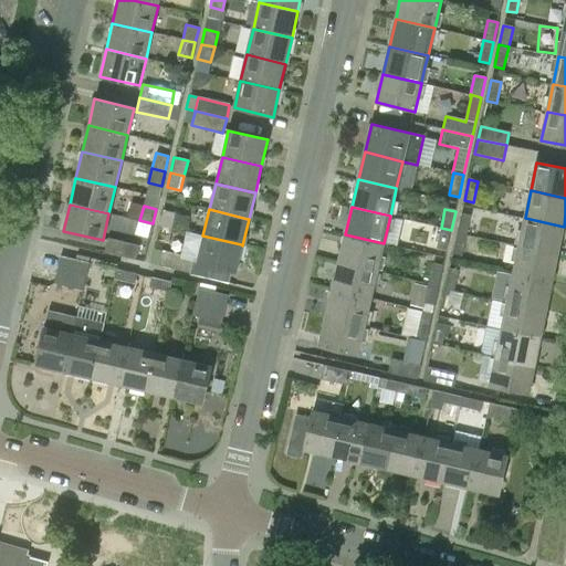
[(171,228),(175,212),(161,210),(158,226),(171,228)]
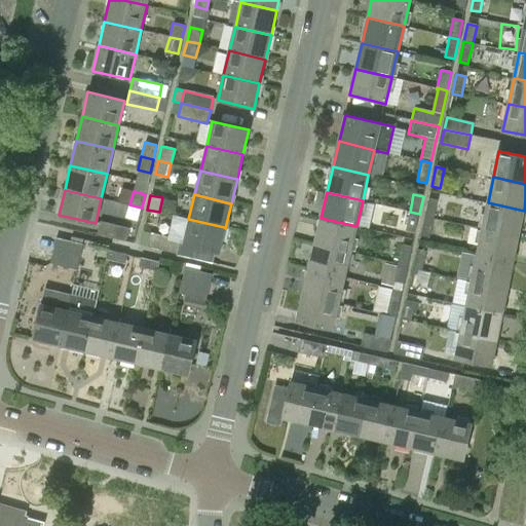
[(438,201),(428,199),(424,217),(434,219),(438,201)]
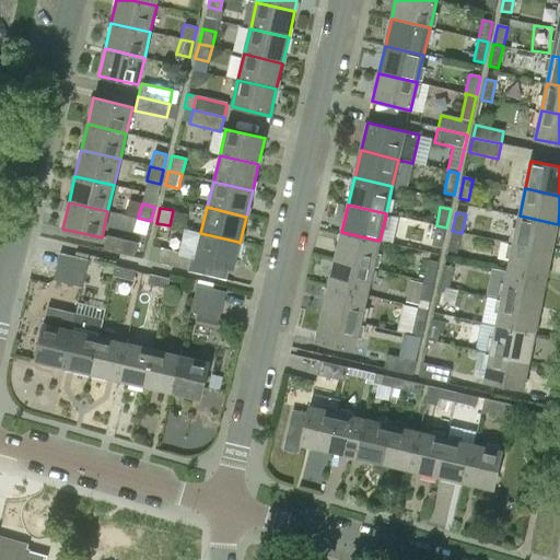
[(558,224),(520,216),(514,244),(551,252),(558,224)]
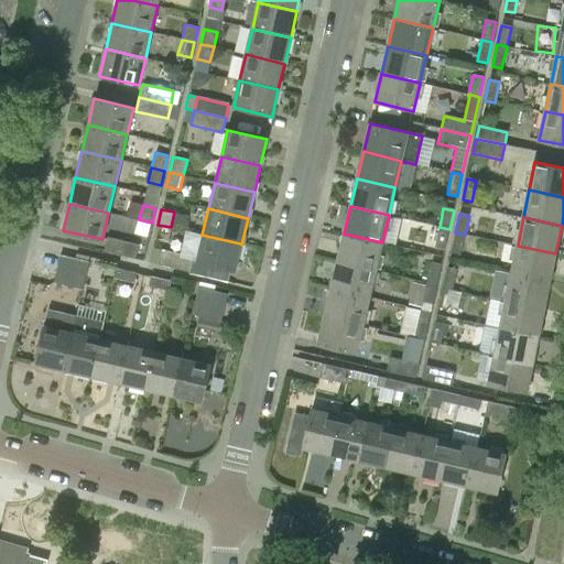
[(423,241),(426,242),(425,246),(421,246),(420,251),(443,257),(449,229),(440,227),(438,228),(426,226),(423,241)]
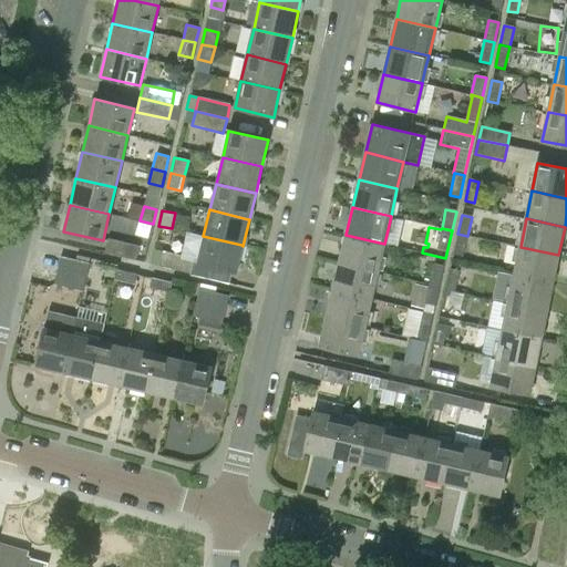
[(452,255),(463,257),(467,236),(457,234),(452,255)]
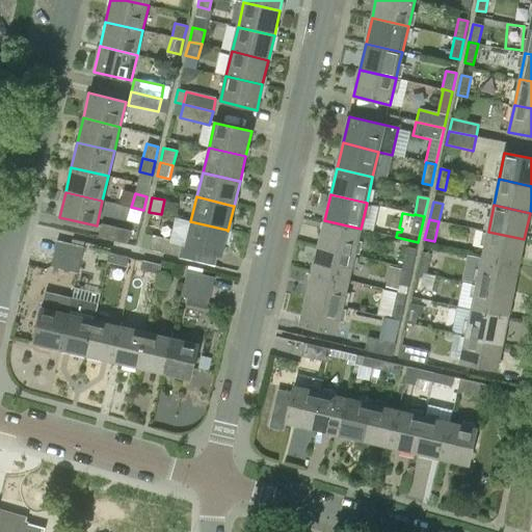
[(318,246),(353,255),(354,255),(361,229),(324,220),(318,246)]
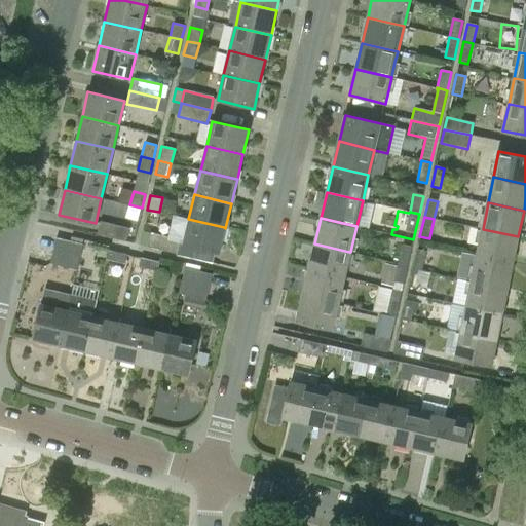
[(225,228),(224,227),(188,219),(183,243),(219,253),(225,228)]
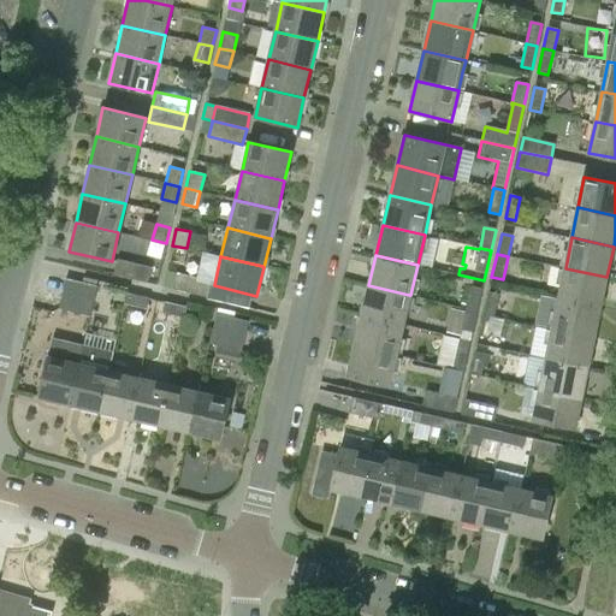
[(113,276),(148,283),(152,267),(116,259),(113,276)]
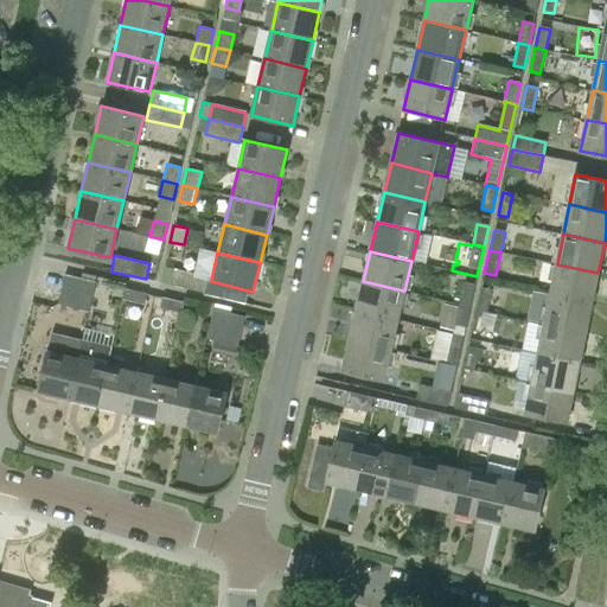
[(598,273),(557,264),(550,293),(592,302),(598,273)]
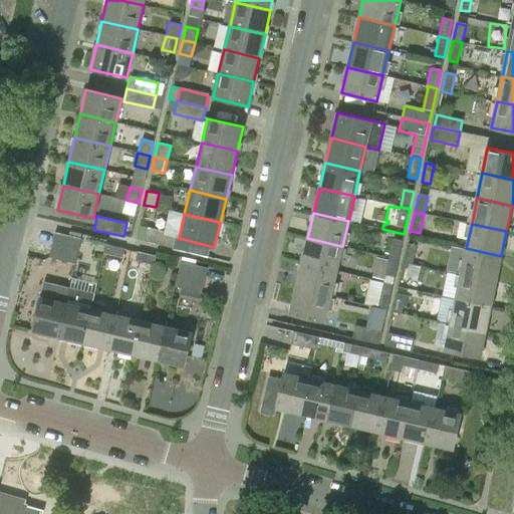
[(147,227),(144,241),(172,247),(175,234),(147,227)]
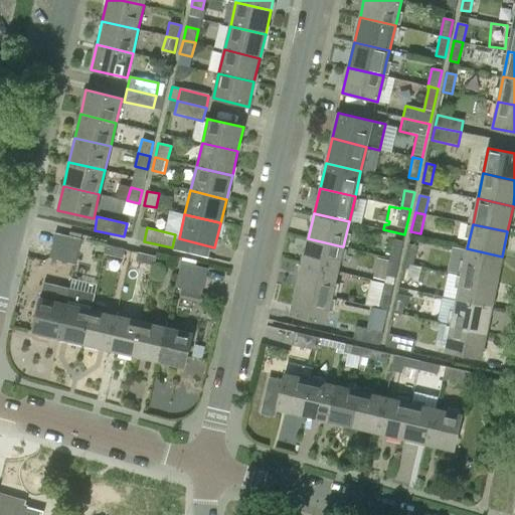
[(80,238),(53,232),(51,245),(77,251),(80,238)]
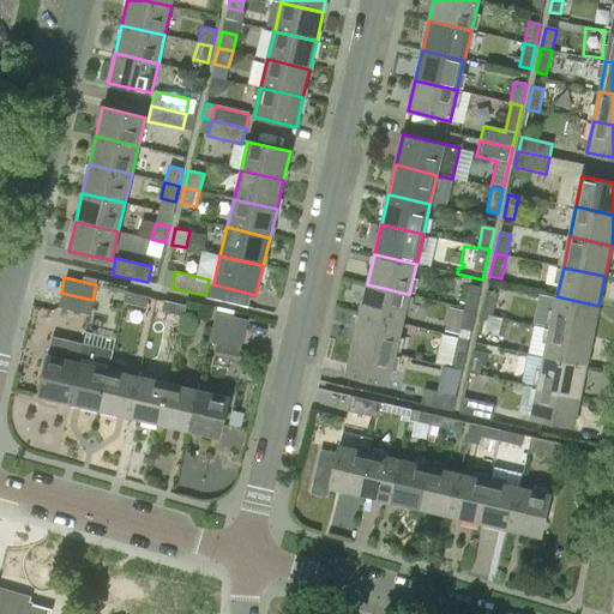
[(360,314),(401,324),(402,324),(409,294),(408,294),(367,284),(360,314)]
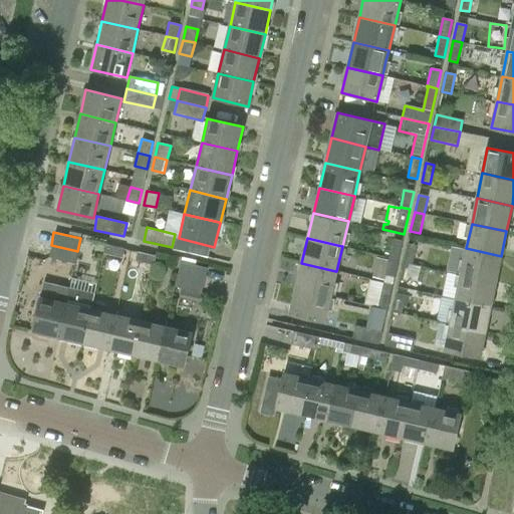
[(402,242),(393,240),(389,257),(398,260),(402,242)]
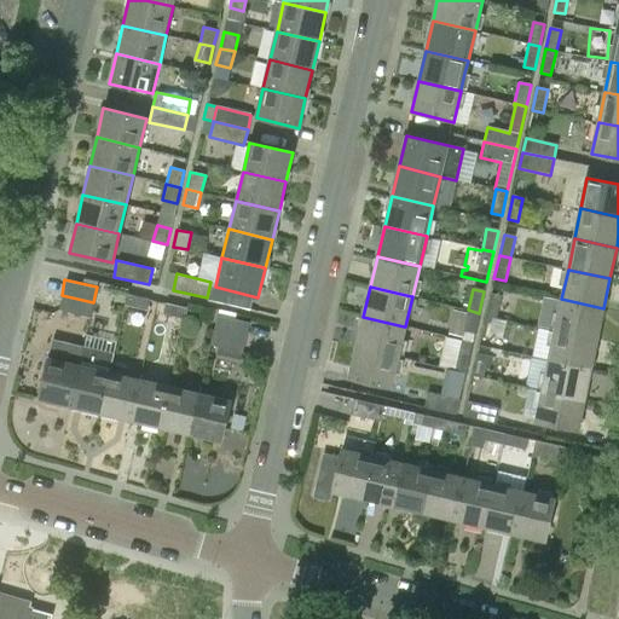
[(149,299),(127,294),(125,305),(146,310),(149,299)]
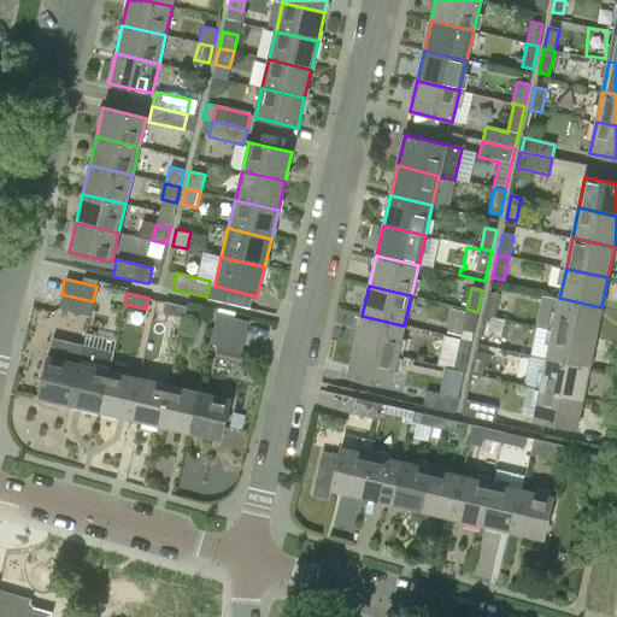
[(499,295),(489,293),(485,313),(495,316),(499,295)]
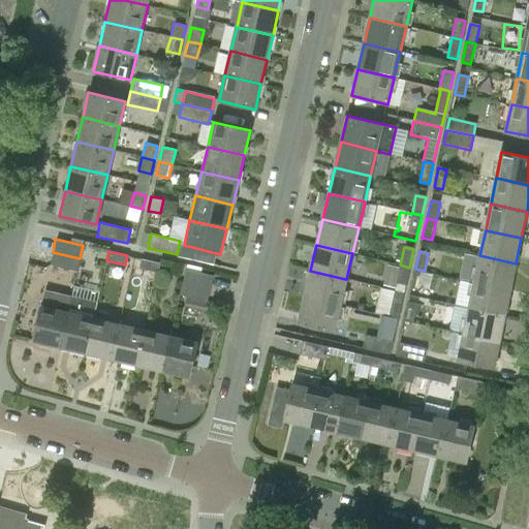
[(50,265),(78,271),(80,258),(53,252),(50,265)]
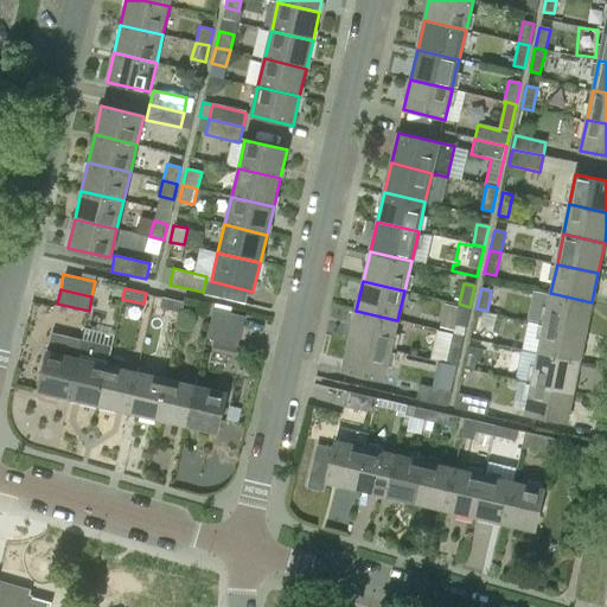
[(592,302),(550,293),(544,323),(586,332),(592,302)]
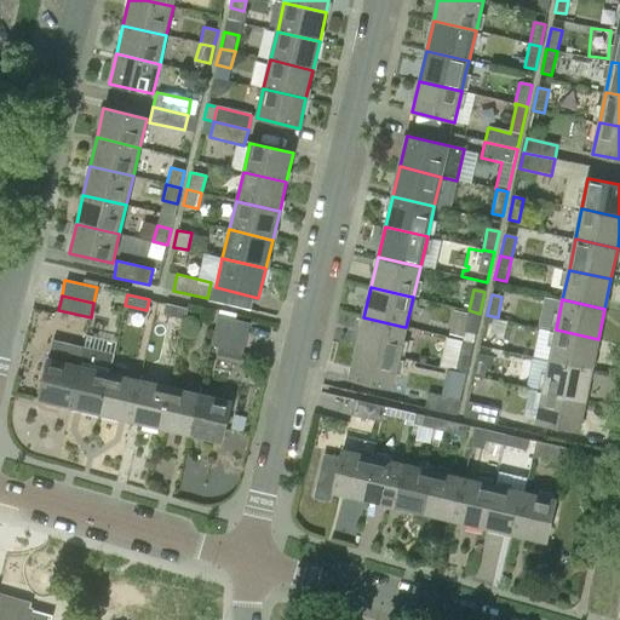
[(188,309),(165,303),(162,314),(185,320),(188,309)]
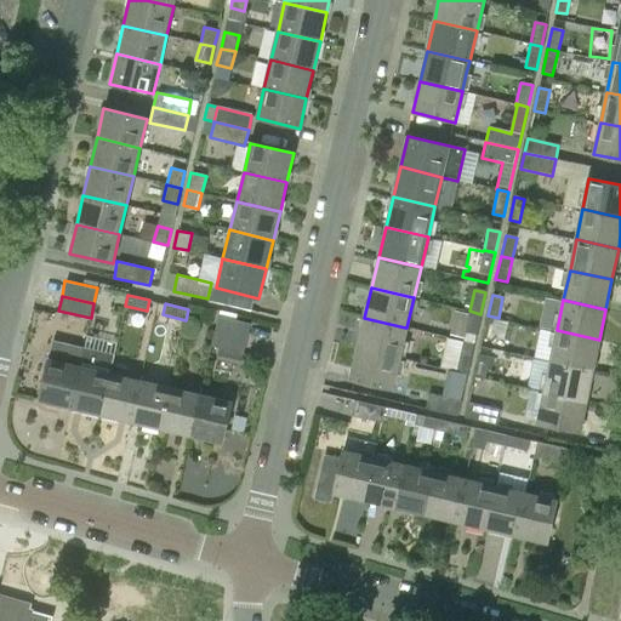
[(449,335),(463,339),(463,341),(474,345),(480,314),(469,311),(468,315),(454,312),(449,335)]
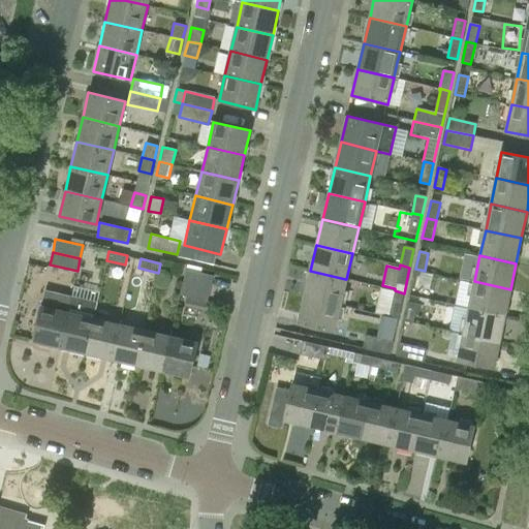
[(410,289),(419,291),(425,271),(415,269),(410,289)]
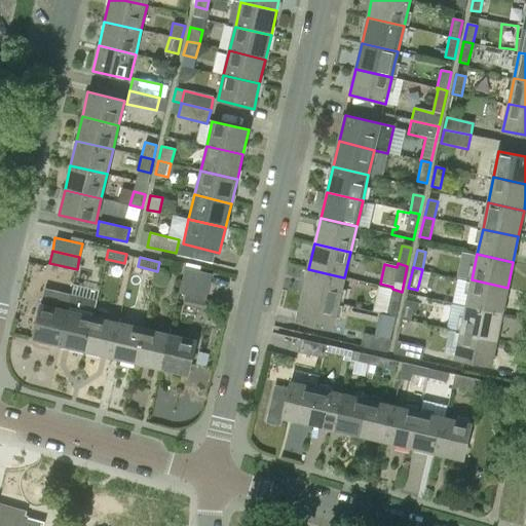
[(212,275),(185,268),(182,280),(209,287),(212,275)]
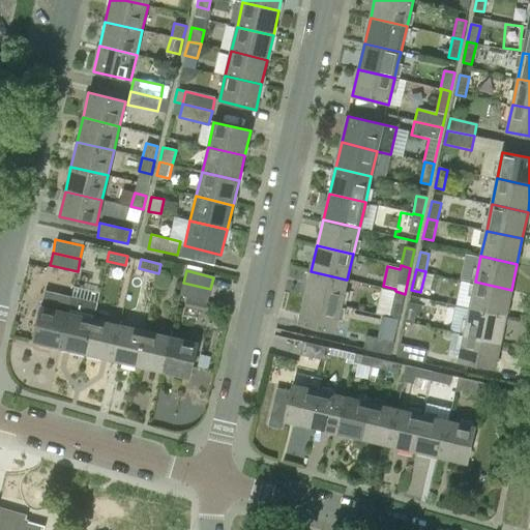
[(305,297),(340,305),(341,305),(347,280),(346,280),(311,271),(305,297)]
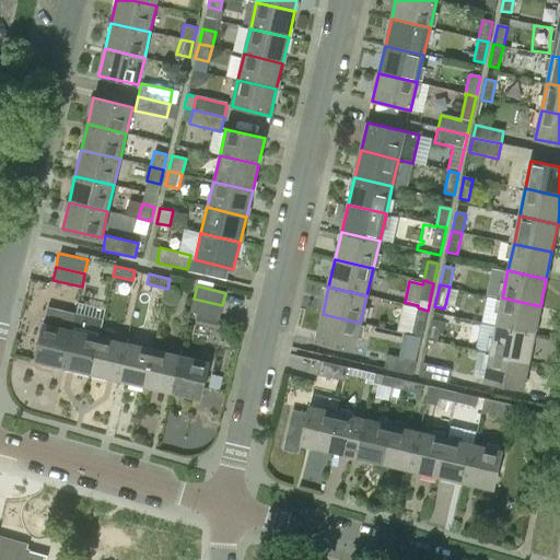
[(540,306),(502,298),(497,325),(535,334),(540,306)]
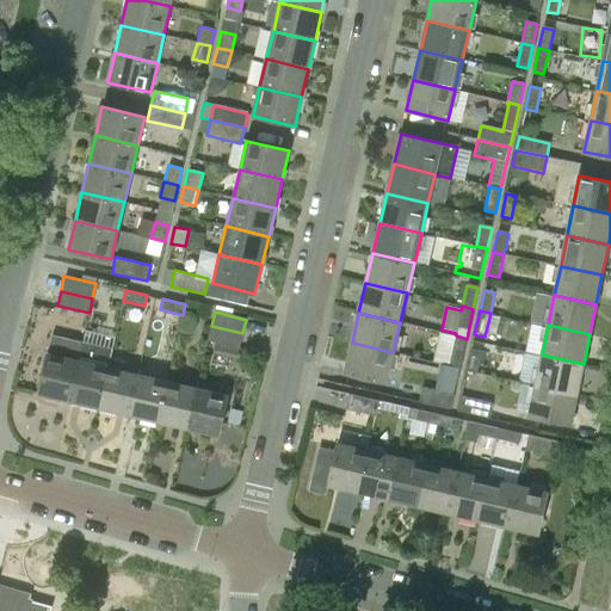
[(239,350),(242,333),(211,326),(208,343),(215,344),(213,353),(236,358),(238,349),(239,350)]
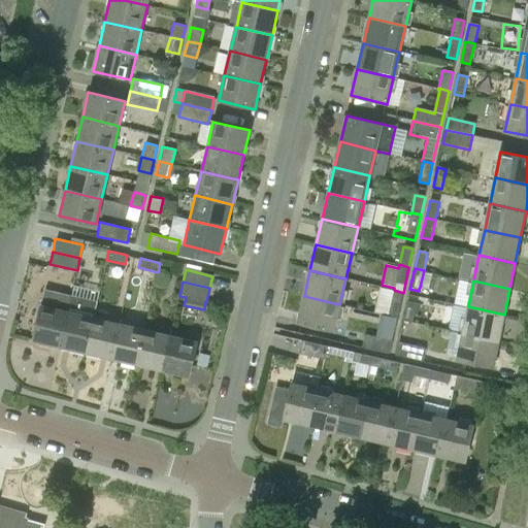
[(388,312),(393,288),(380,285),(374,310),(388,312)]
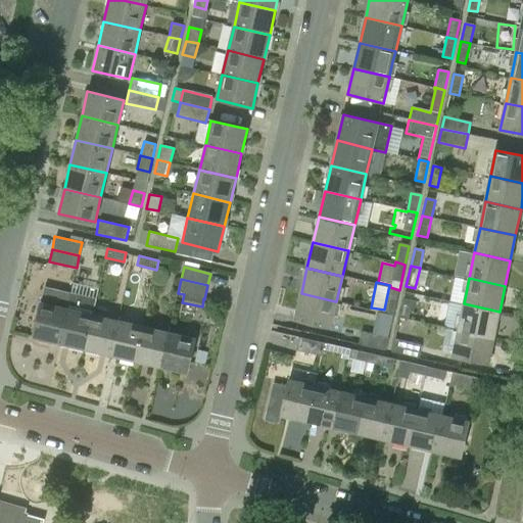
[(59,343),(70,292),(44,286),(40,302),(32,337),(59,343)]
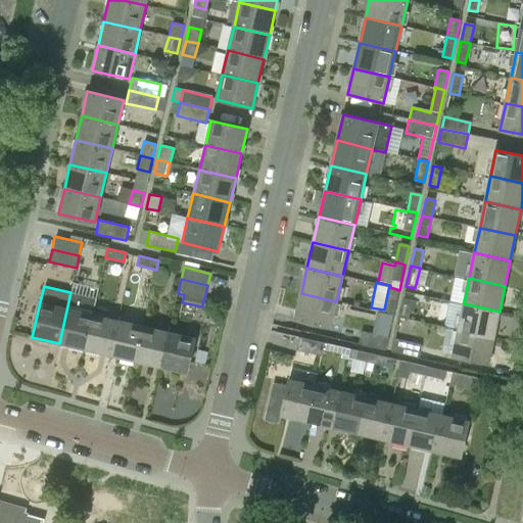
[(384,314),(393,316),(399,290),(390,287),(384,314)]
